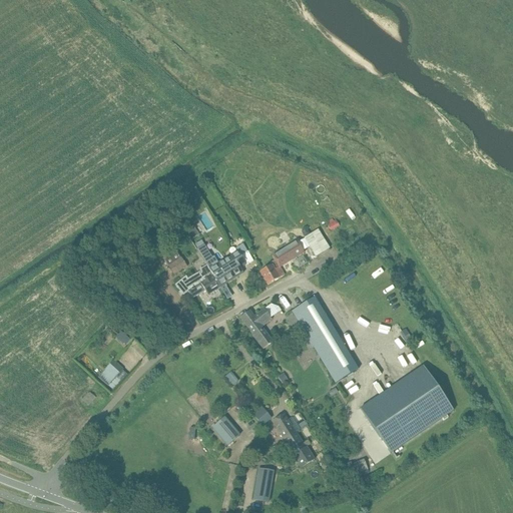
[(206,212),(199,216),(207,229),(214,225),(206,212)]
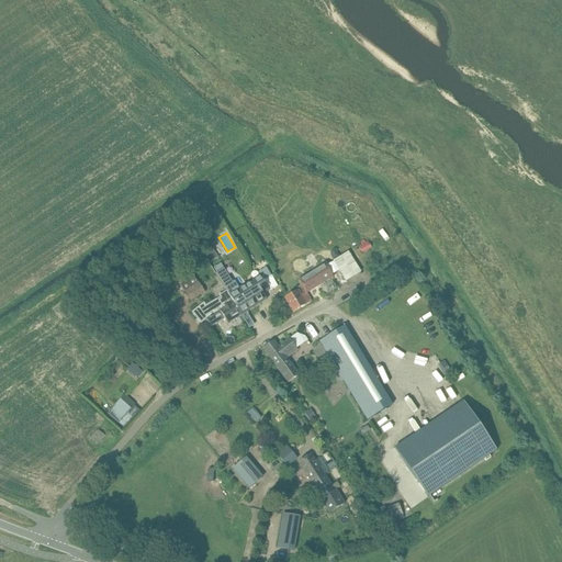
[(367,239),(358,244),(362,253),(371,248),(367,239)]
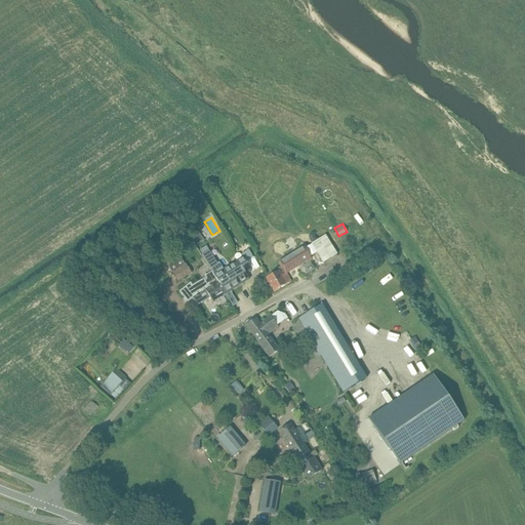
[(197,231),(191,235),(198,245),(204,240),(197,231)]
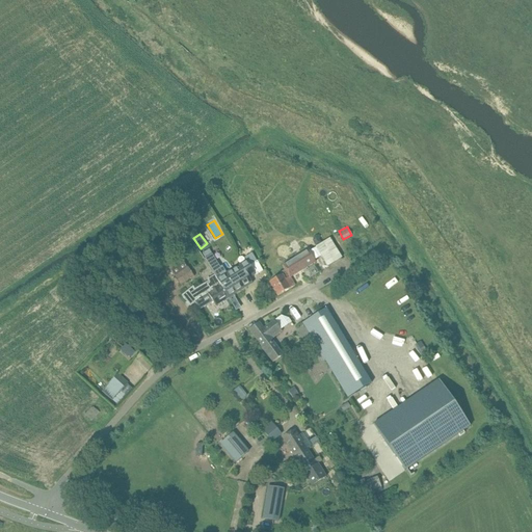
[(329,239),(316,247),(316,248),(321,257),(327,267),(342,258),(336,249),(329,239)]
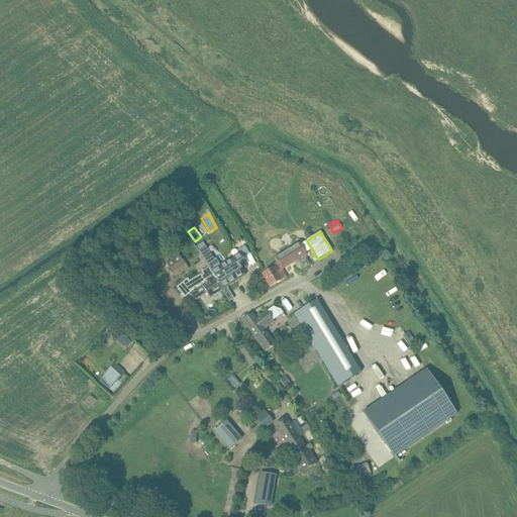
[(264,274),(262,275),(270,288),(287,278),(282,270),(306,254),(305,253),(312,249),(307,241),(300,245),(299,243),(275,259),(277,263),(272,266),(274,268),(271,270),(264,274)]
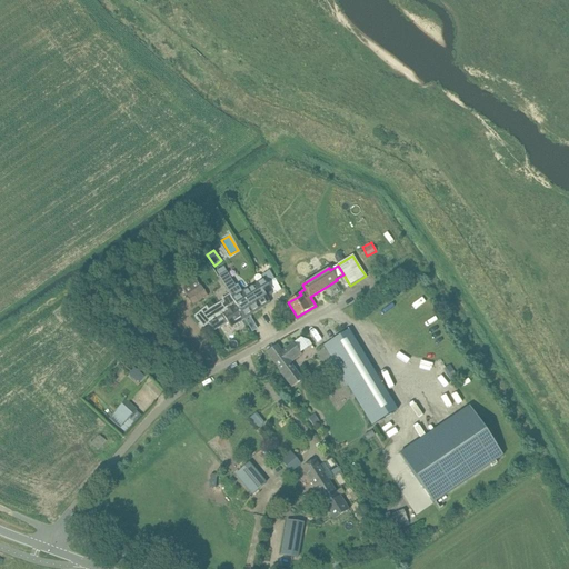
[(265,279),(248,289),(259,309),(270,303),(266,297),(273,292),(275,295),(282,290),(276,280),(270,270),(262,276),(265,279)]
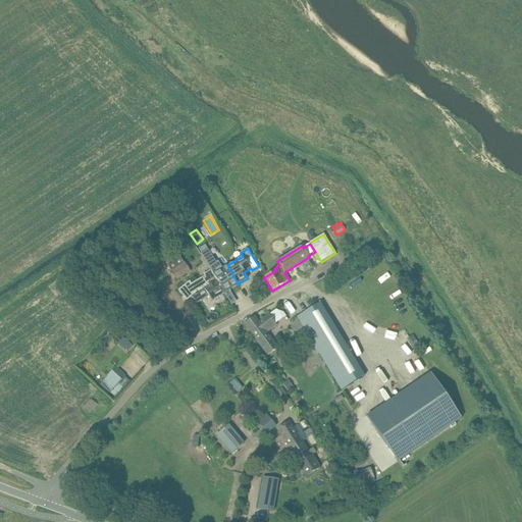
[(209,249),(201,254),(210,270),(224,293),(236,285),(238,283),(227,265),(223,268),(219,262),(217,263),(209,249)]
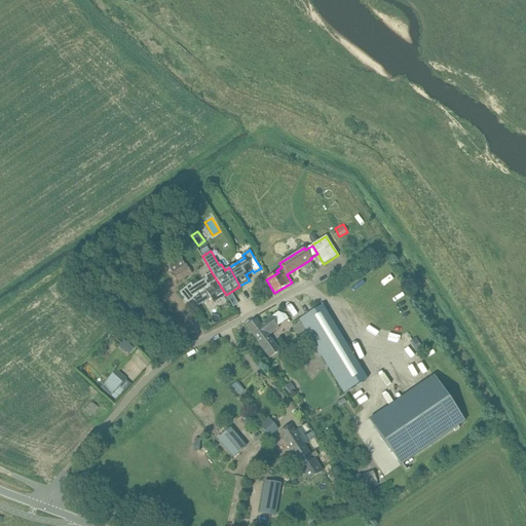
[(178,283),(192,274),(187,264),(186,265),(182,259),(168,267),(178,283)]
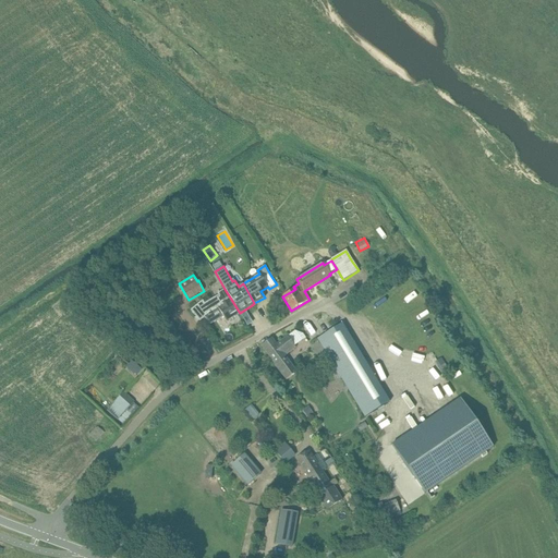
[(203,301),(191,310),(193,313),(199,322),(206,316),(214,312),(218,308),(221,314),(227,322),(240,313),(225,289),(223,289),(217,294),(218,295),(205,304),(203,301)]
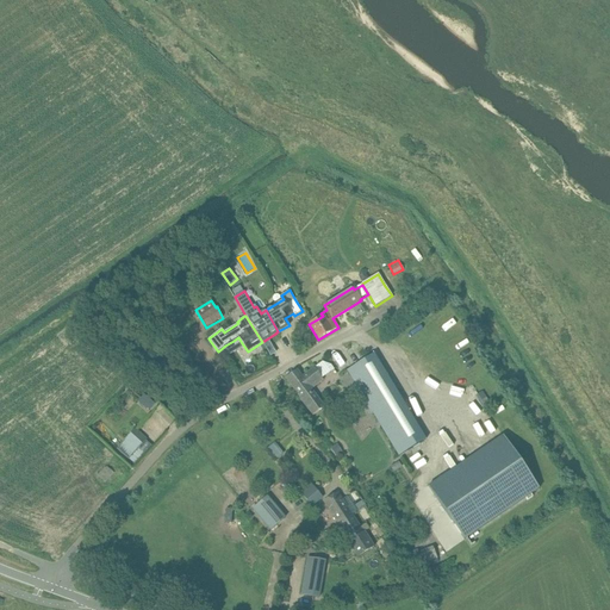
[(373,355),(347,371),(396,458),(423,442),(373,355)]
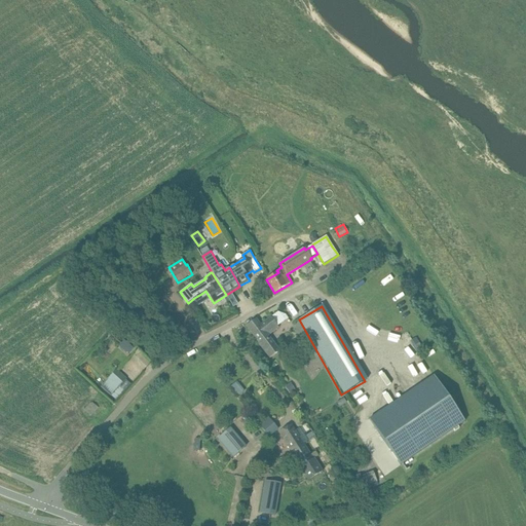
[(261,344),(260,344),(271,359),(278,352),(266,335),(277,328),(277,325),(271,316),(260,325),(256,318),(247,326),(261,344)]
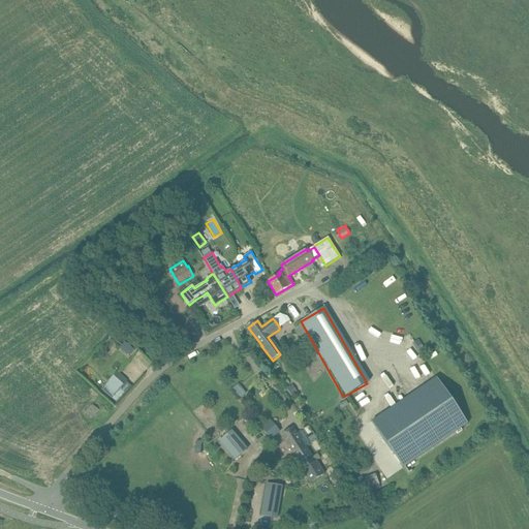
[(101,387),(101,389),(104,391),(118,402),(132,385),(119,374),(116,372),(101,387)]
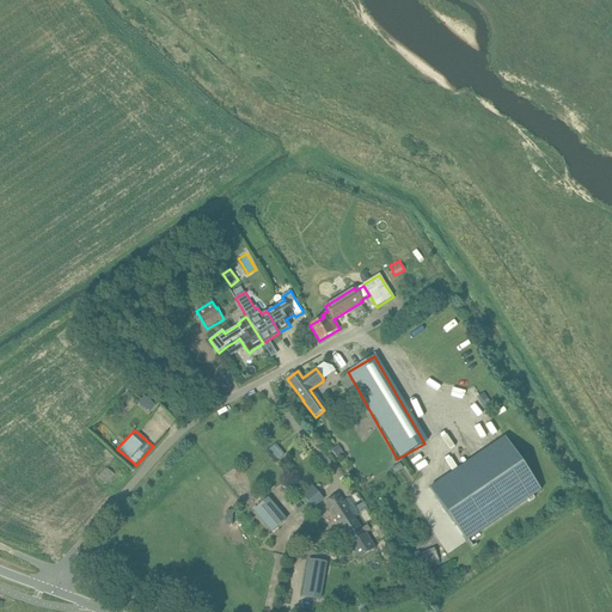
[(502,439),(429,488),(466,540),(538,493),(502,439)]
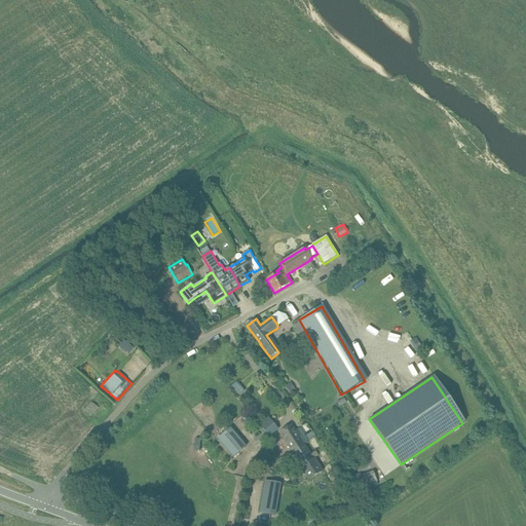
[(238,395),(243,390),(237,383),(232,387),(238,395)]
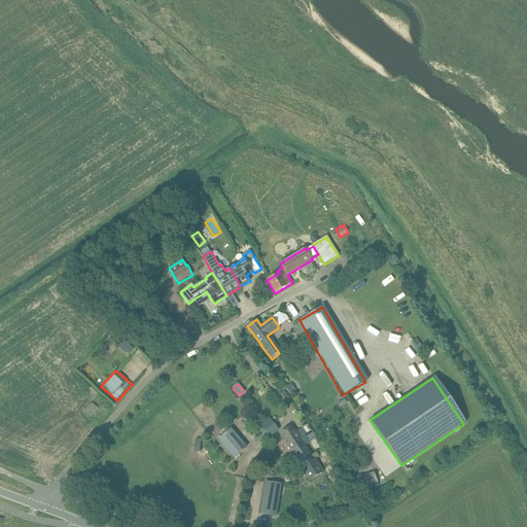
[(344,399),(338,403),(340,408),(347,403),(344,399)]
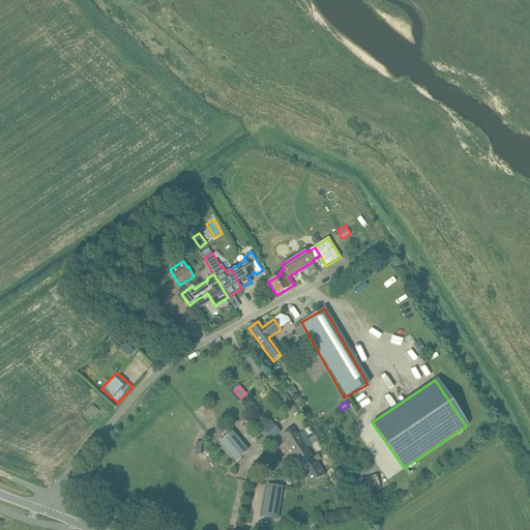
[(92,406),(86,414),(91,418),(98,411),(92,406)]
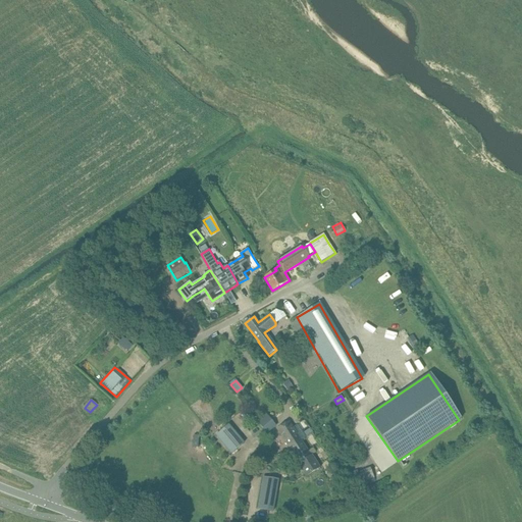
[(267,433),(275,426),(268,416),(259,423),(267,433)]
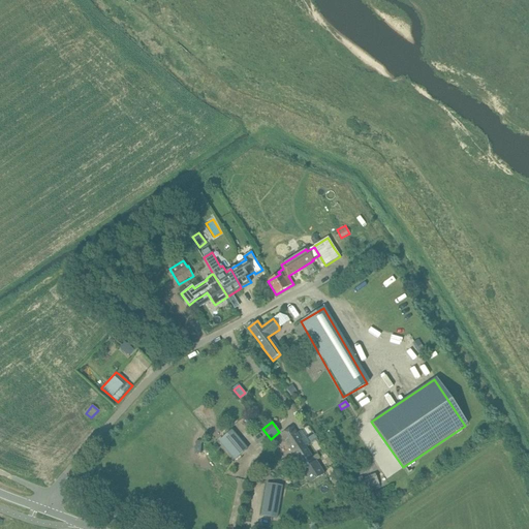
[(292,454),(305,446),(292,427),(280,435),(292,454)]
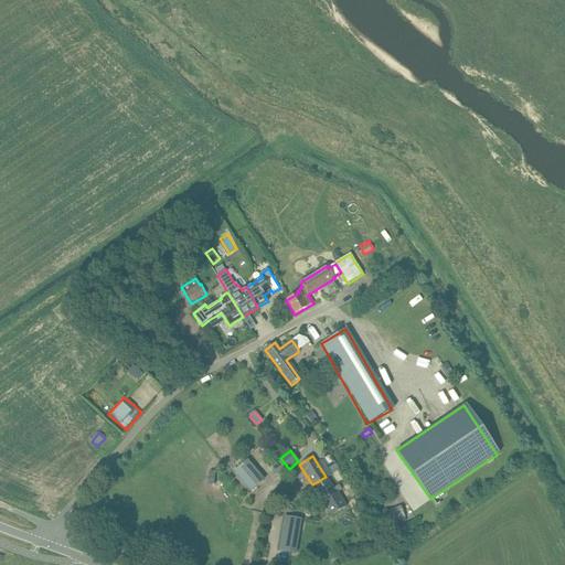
[(248,457),(234,470),(251,490),(265,478),(248,457)]
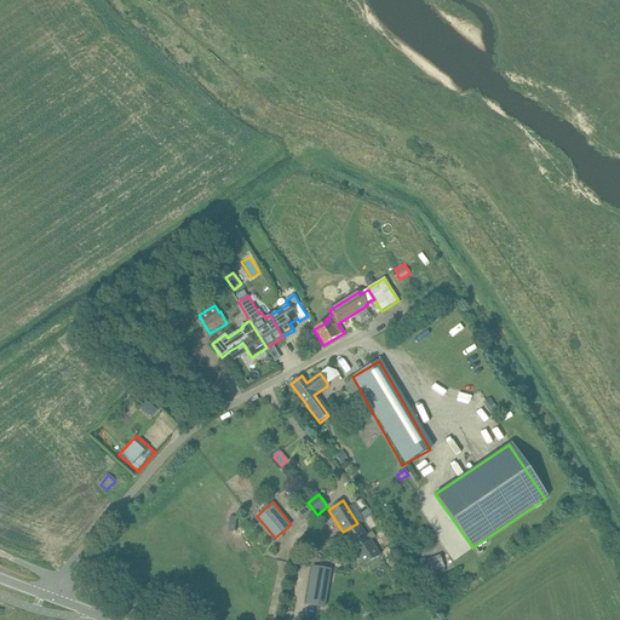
[(355,551),(363,566),(380,556),(371,541),(369,541),(357,523),(343,532),(356,551),(355,551)]
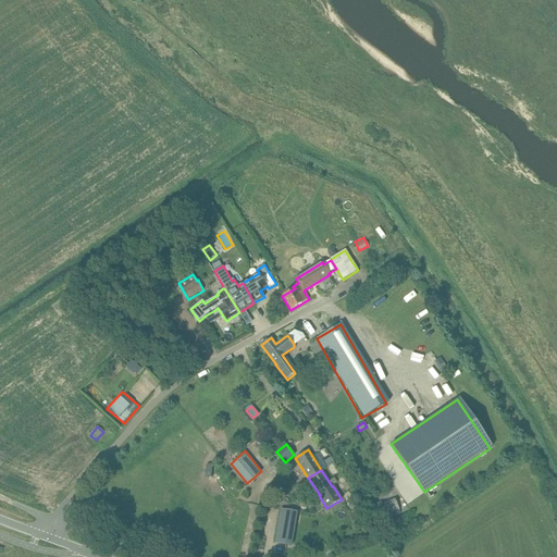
[(394,499),(370,509),(375,521),(399,511),(394,499)]
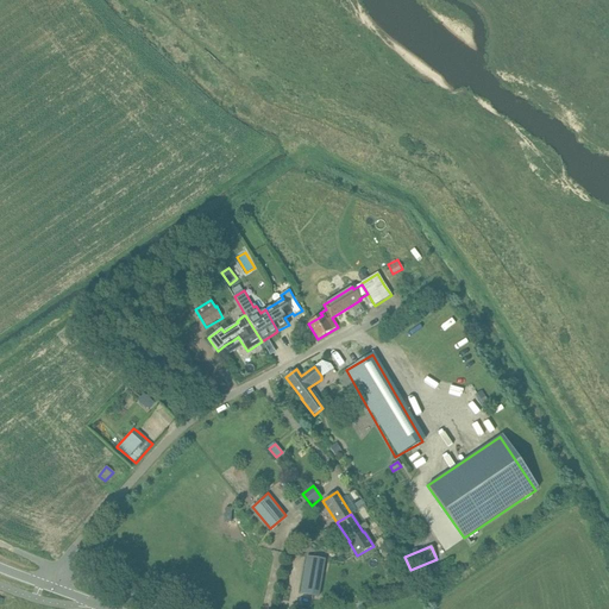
[(320,596),(324,559),(305,557),(300,594),(320,596)]
